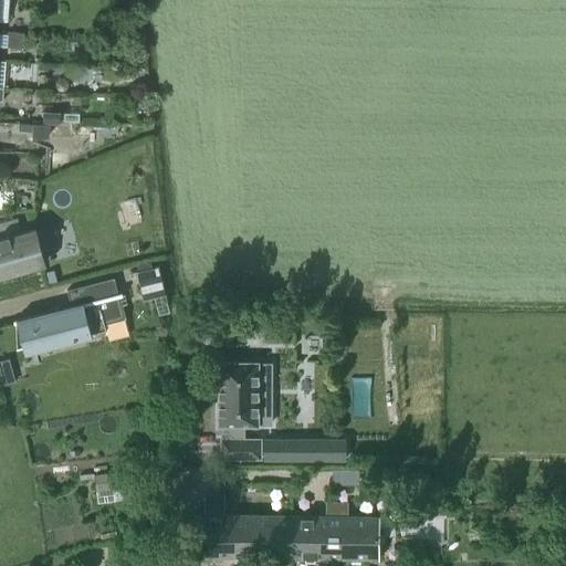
[(0,46),(31,48),(32,31),(6,30),(6,33),(0,32),(0,46)]
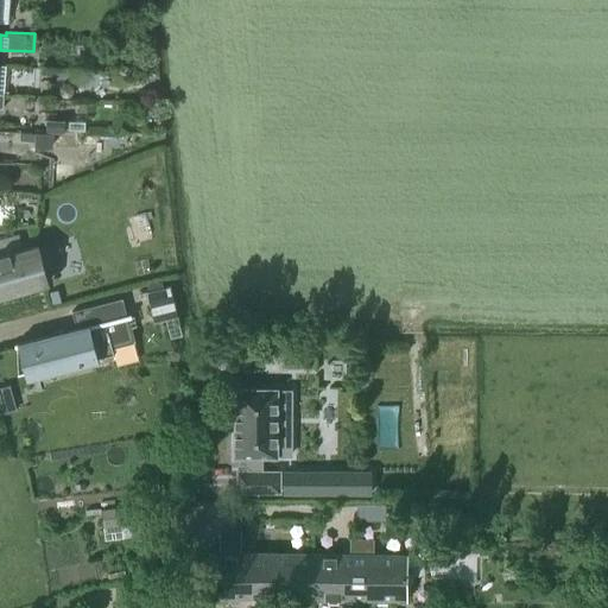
[(59,86),(58,92),(63,96),(69,96),(73,93),(73,87),(69,82),(63,82),(59,86)]
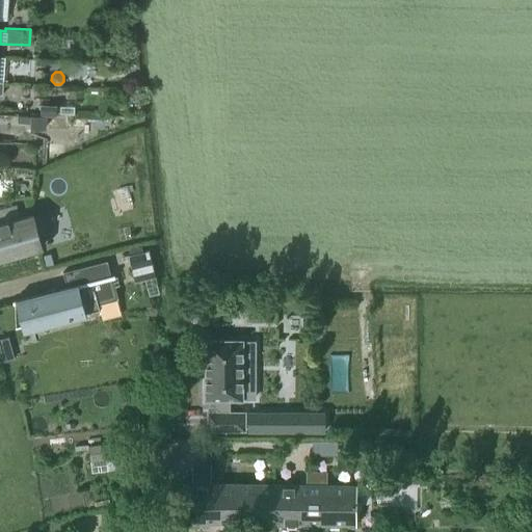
[(0,258),(41,247),(36,236),(31,215),(31,214),(20,217),(0,222),(0,258)]
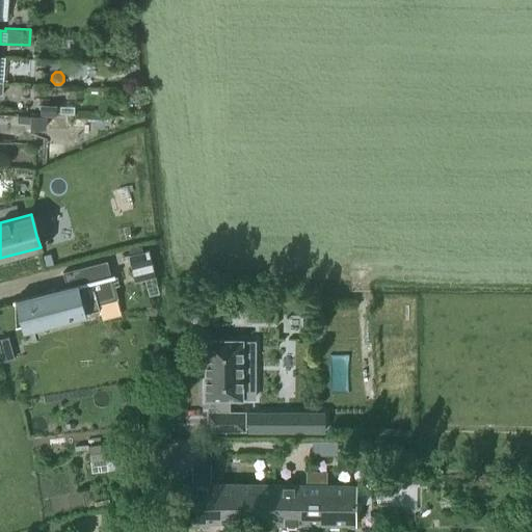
[(148,249),(128,255),(134,281),(144,278),(149,295),(159,292),(155,275),(148,249)]
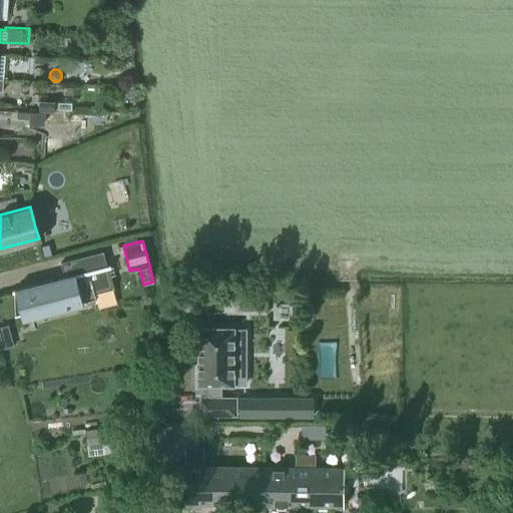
[(82,304),(96,302),(94,292),(114,288),(109,267),(112,267),(111,264),(108,265),(105,250),(62,260),(65,274),(12,290),(13,292),(16,291),(22,312),(21,312),(23,320),(25,319),(45,314),(45,315),(83,307),(82,304)]
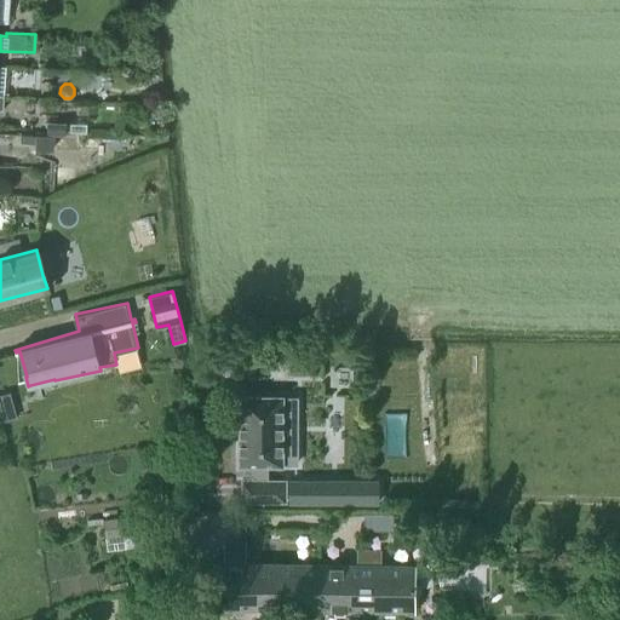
[(298,397),(240,396),(240,464),(244,464),(244,500),(283,500),(283,481),(268,481),(268,464),(297,464),(298,397)]
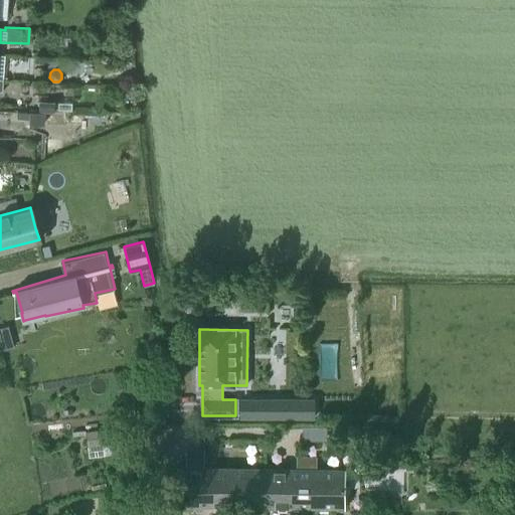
[(314,398),(241,398),(241,416),(313,416),(314,398)]
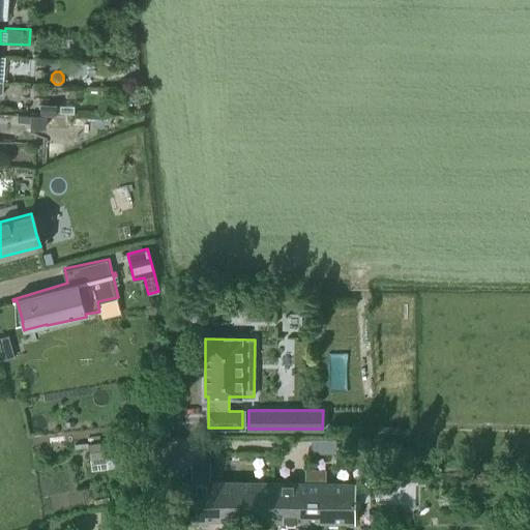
[(90,459),(117,454),(115,440),(87,443),(90,459)]
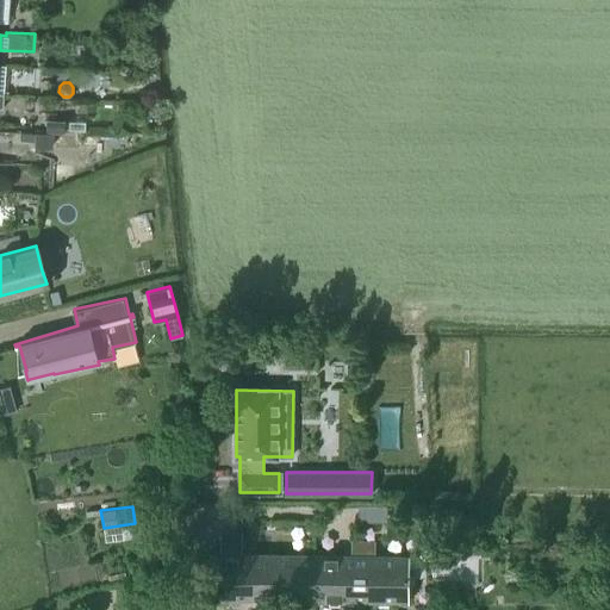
[(406,601),(408,555),(240,553),(240,533),(221,531),(221,553),(205,553),(205,598),(226,598),(231,605),(244,605),(248,598),(406,601)]
